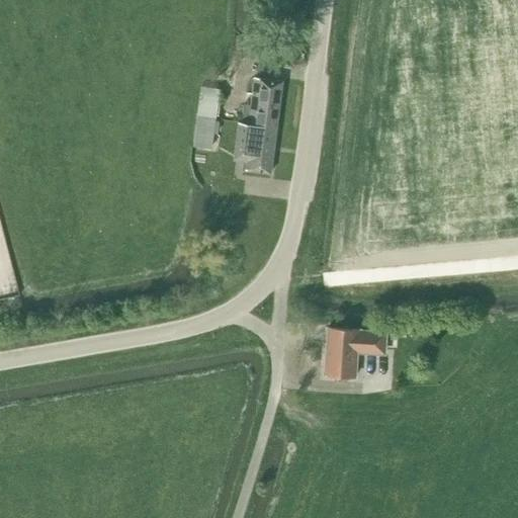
[(282,82),(255,78),(251,104),(245,103),(242,122),(249,123),(276,127),(282,82)]
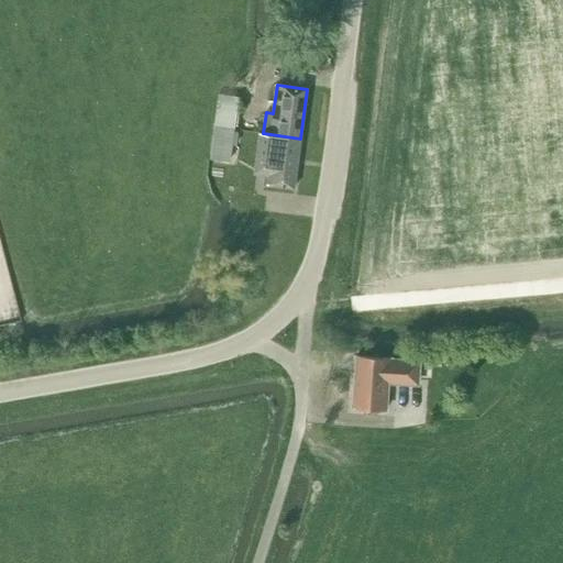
[(219,95),(214,127),(233,130),(238,98),(219,95)]
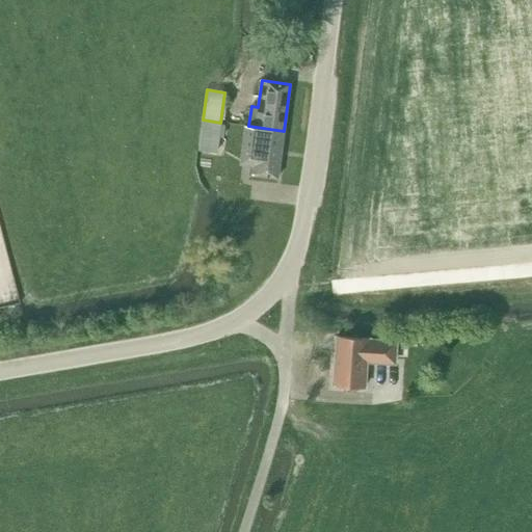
[(222,137),(224,125),(220,125),(220,123),(203,120),(200,150),(216,153),(218,136),(222,137)]
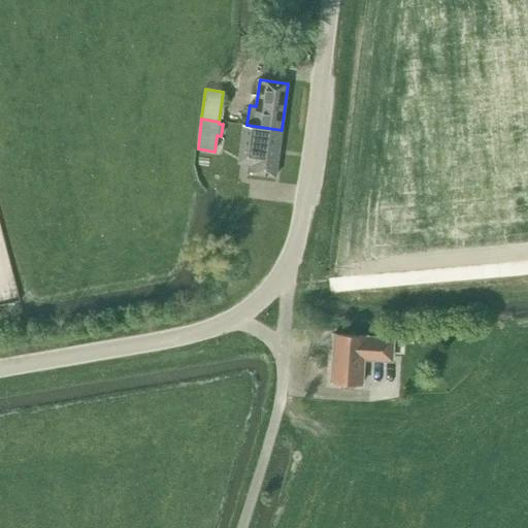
[(282,130),(254,126),(248,173),(275,176),(282,130)]
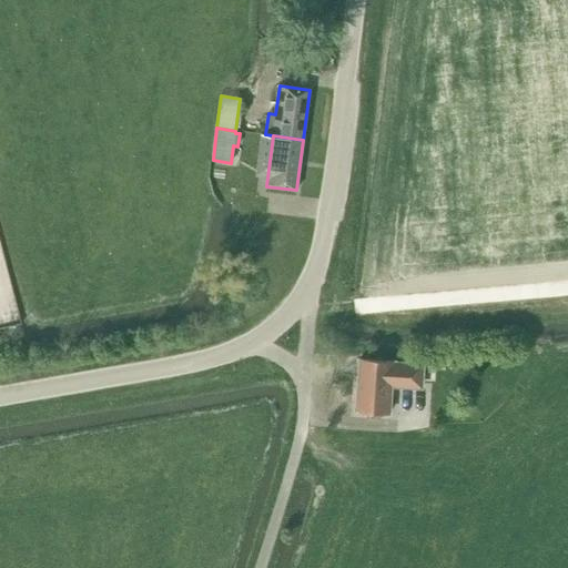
[(424,364),(359,359),(356,411),(389,413),(392,382),(423,384),(424,364)]
